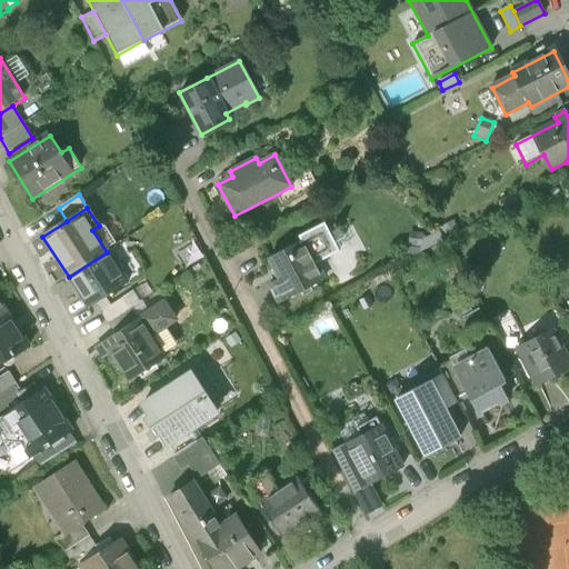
[(299,237),(301,242),(303,241),(316,265),(339,251),(331,236),(325,223),(299,237)]
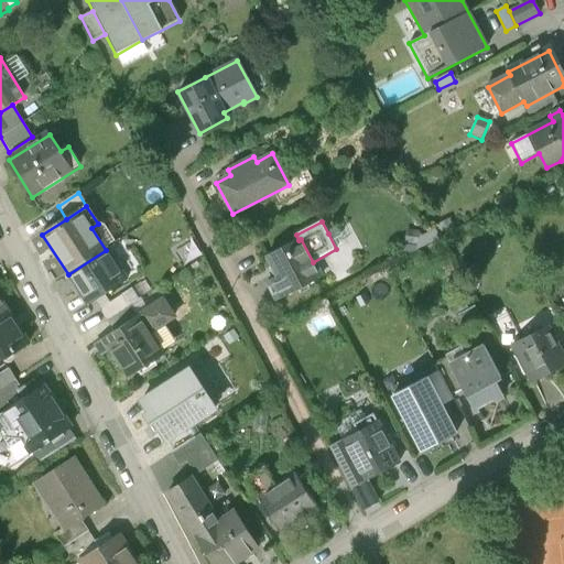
[(338,228),(328,234),(336,249),(346,245),(338,228)]
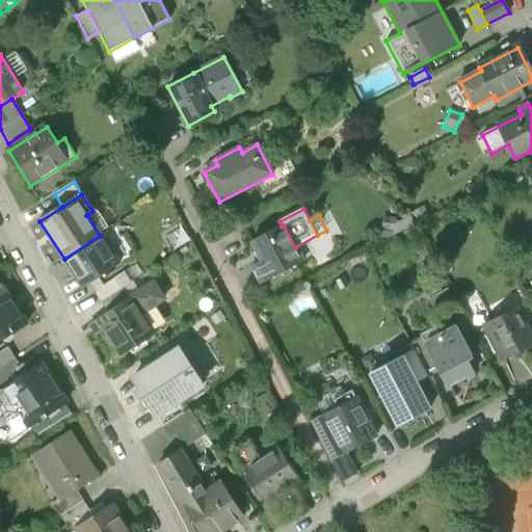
[(253,266),(261,284),(302,262),(295,247),(284,225),(282,227),(253,241),(262,261),(253,266)]
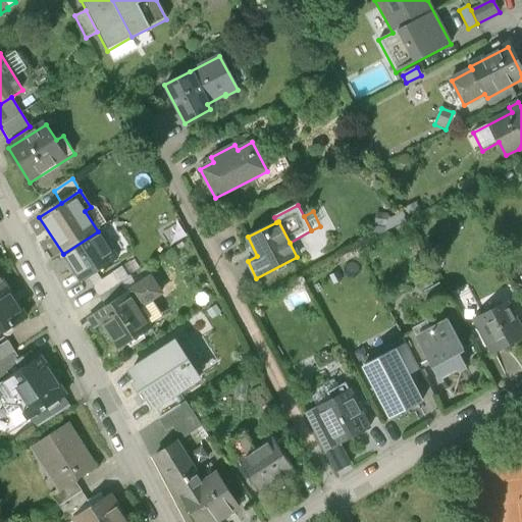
[(116,260),(98,231),(63,254),(82,282),(116,260)]
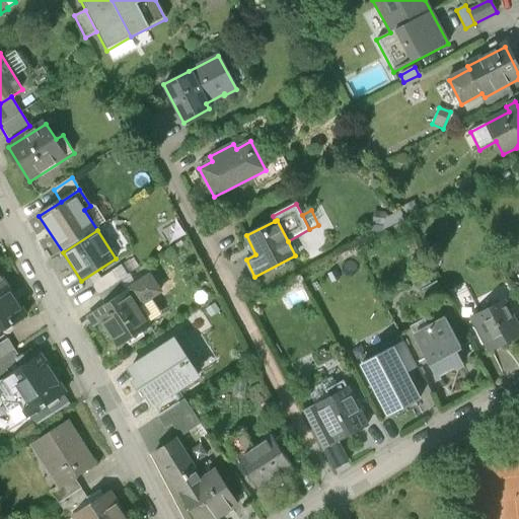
[(125,293),(112,273),(91,287),(104,306),(125,293)]
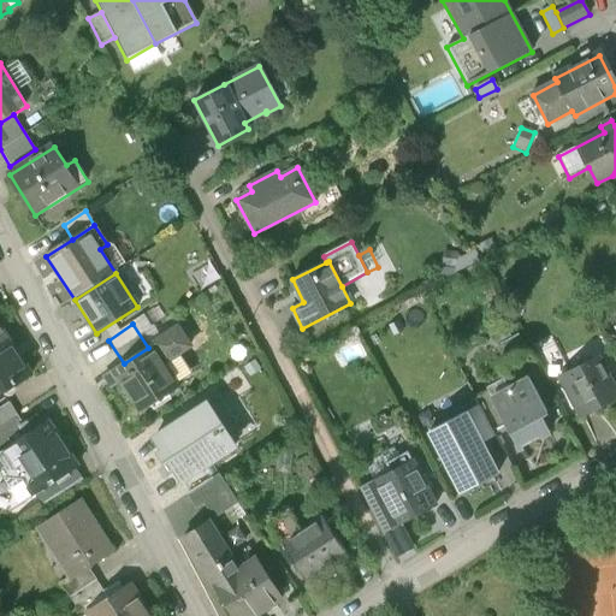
[(0,347),(10,341),(0,325),(0,347)]
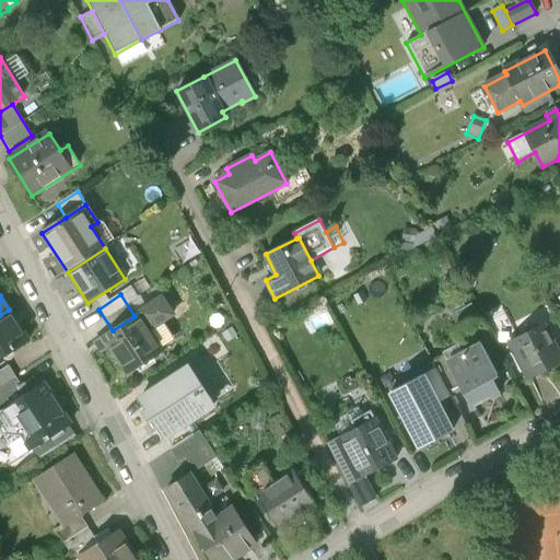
[(161,299),(137,315),(148,333),(173,317),(161,299)]
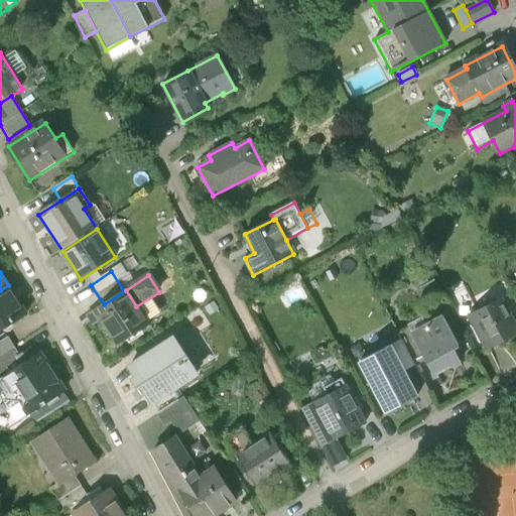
[(433,281),(419,288),(425,299),(439,292),(433,281)]
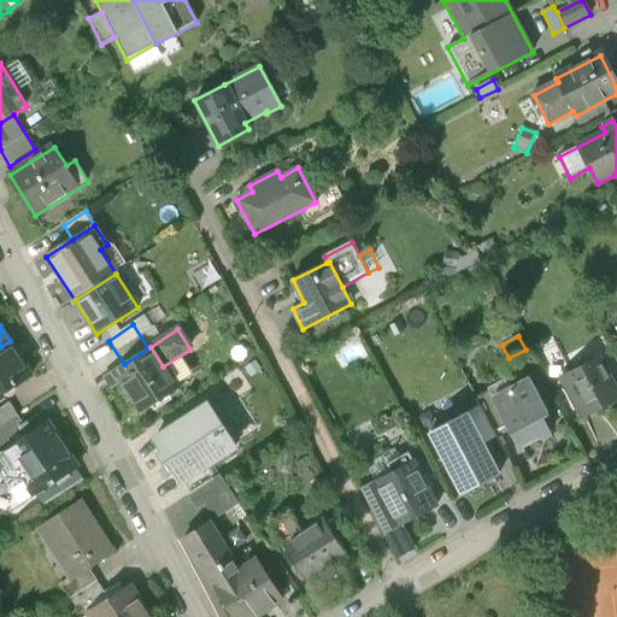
[(0,397),(33,376),(10,341),(0,347),(0,397)]
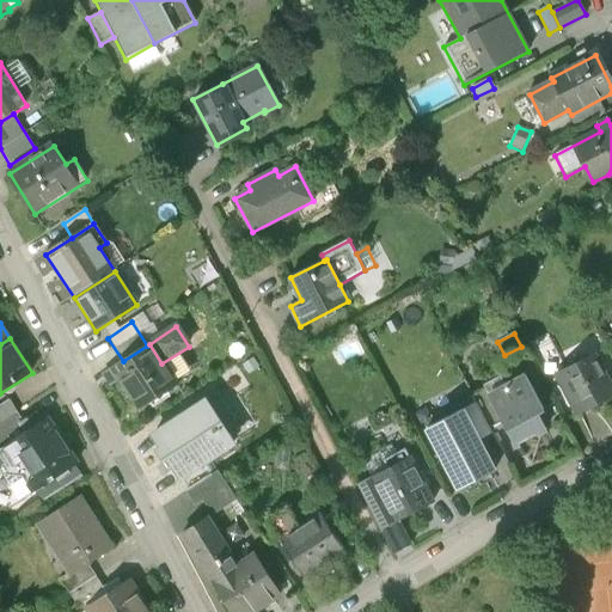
[(111,368),(140,411),(177,387),(161,363),(150,344),(147,346),(123,361),(111,368)]
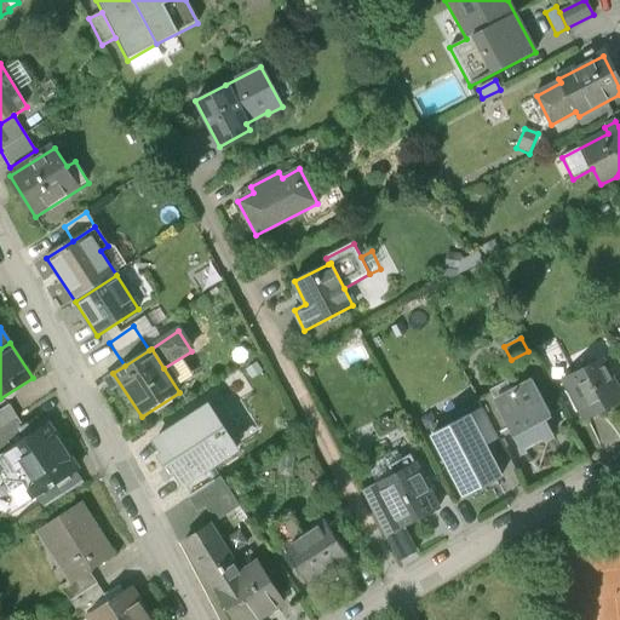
[(619,396),(601,361),(563,380),(585,422),(619,401),(619,396)]
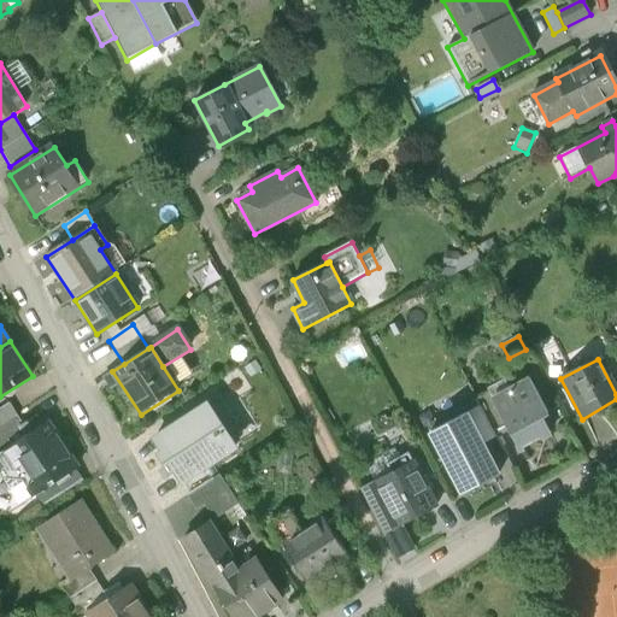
[(492,399),(492,400),(509,432),(519,450),(551,434),(541,416),(548,412),(530,378),(492,399)]
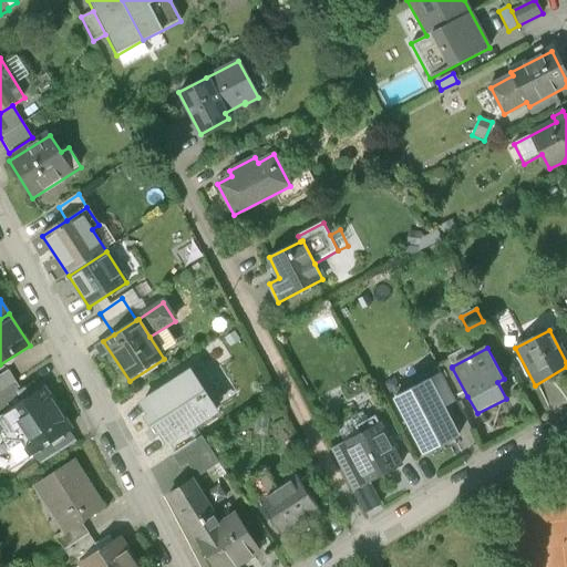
[(452,368),(452,367),(450,361),(437,368),(456,402),(467,397),(452,368)]
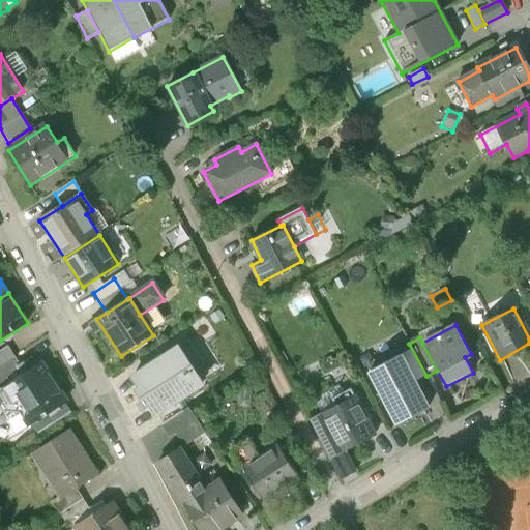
[(149,404),(155,414),(202,384),(194,371),(199,367),(200,360),(187,342),(159,360),(162,363),(153,370),(150,365),(133,378),(139,388),(136,391),(145,406),(149,404)]
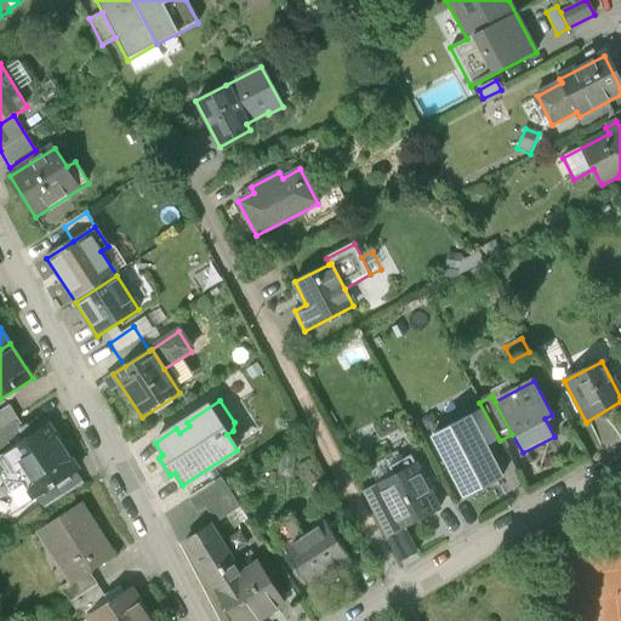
[(0,429),(18,419),(11,406),(0,412),(0,429)]
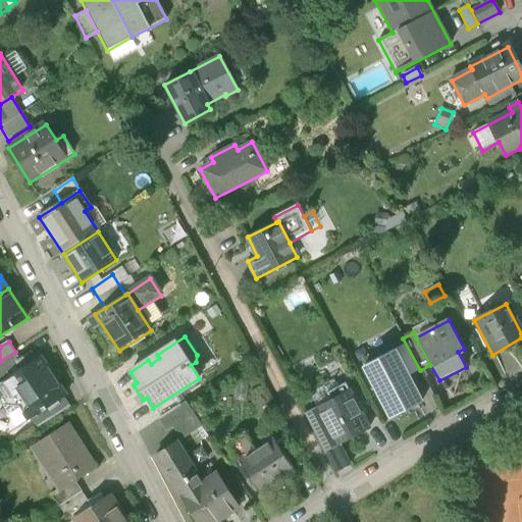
[(406,344),(395,350),(408,375),(419,369),(406,344)]
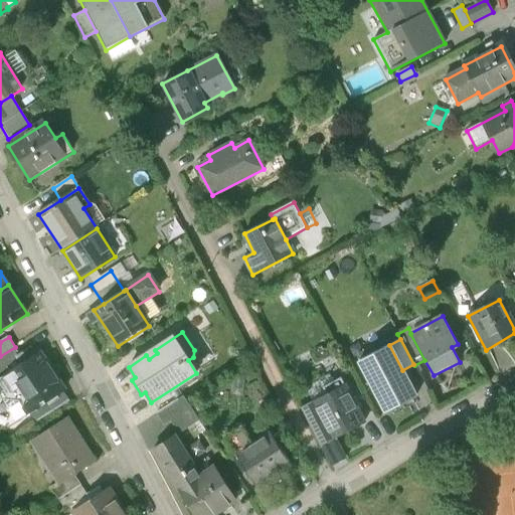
[(389,345),(358,361),(385,412),(416,396),(402,370),(389,345)]
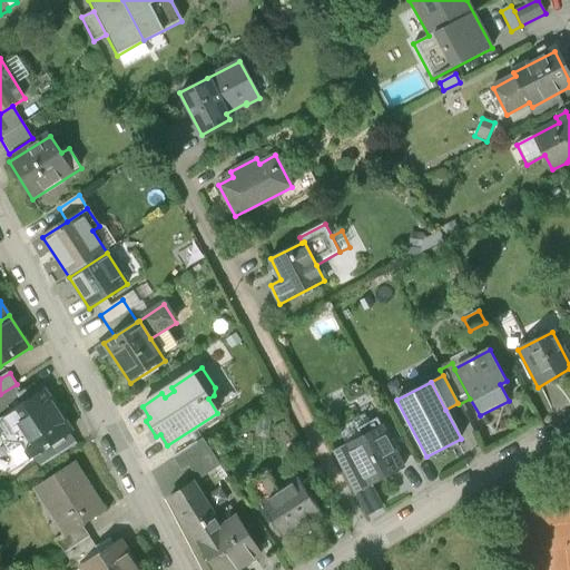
[(0,394),(0,409),(5,416),(40,394),(36,387),(26,394),(19,383),(17,384),(0,394)]
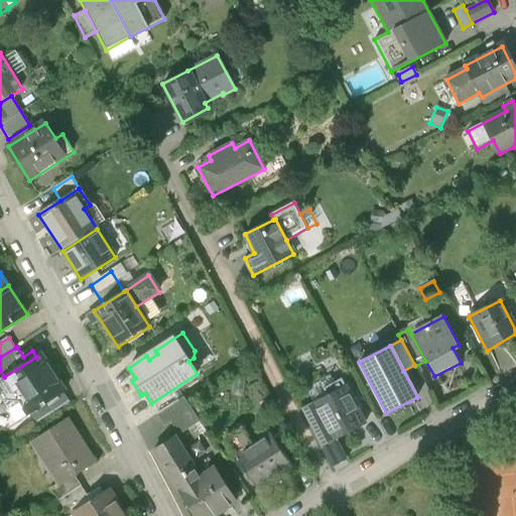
[(30,413),(48,402),(47,401),(65,391),(67,390),(43,353),(36,357),(4,377),(0,379),(0,392),(17,421),(30,413)]
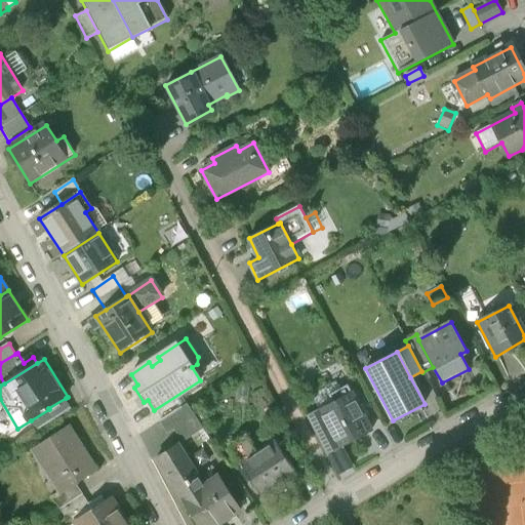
[(327,393),(313,400),(319,411),(338,448),(340,447),(370,432),(347,387),(329,396),(327,393)]
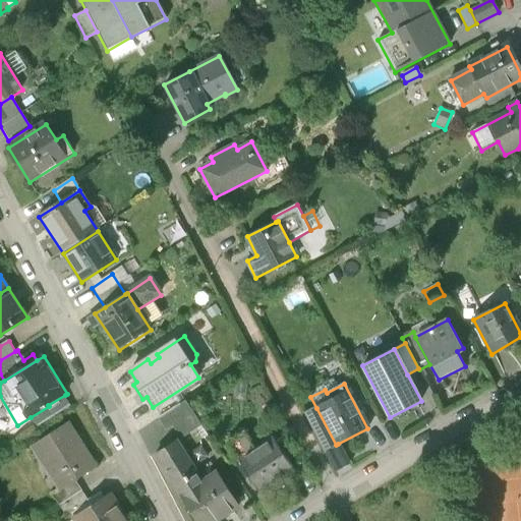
[(31,417),(37,427),(71,406),(65,395),(48,405),(49,406),(31,417)]
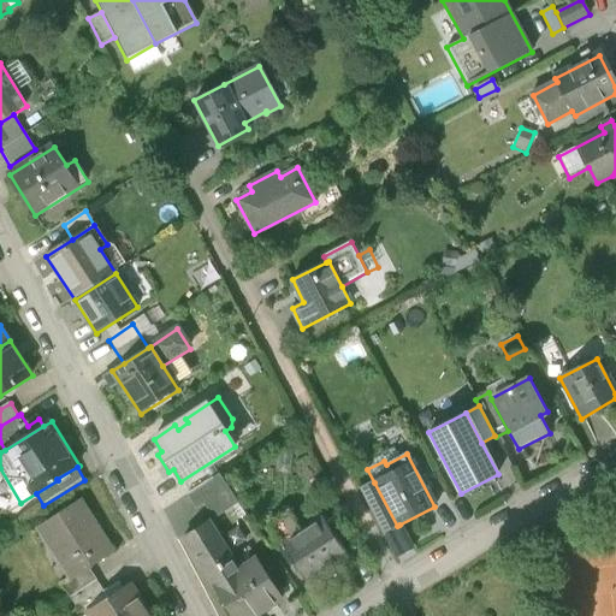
[(218,477),(189,496),(197,510),(203,507),(213,521),(237,504),(218,477)]
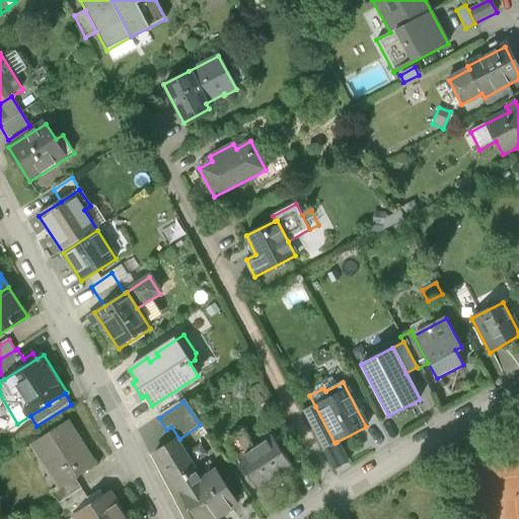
[(315,406),(303,413),(335,474),(350,466),(337,442),(335,443),(315,406)]
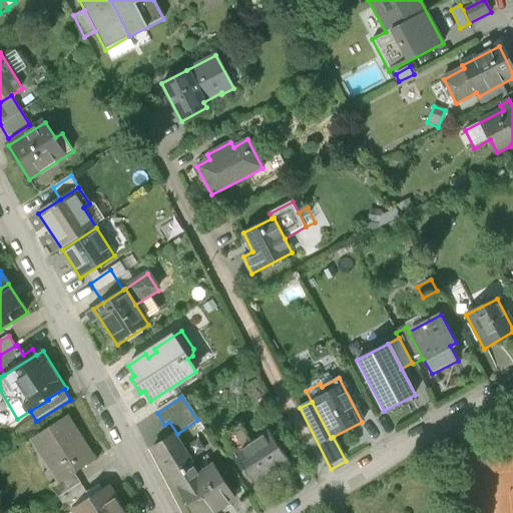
[(53,471),(60,481),(61,483),(75,474),(96,461),(67,416),(33,438),(43,455),(48,451),(59,468),(53,471)]
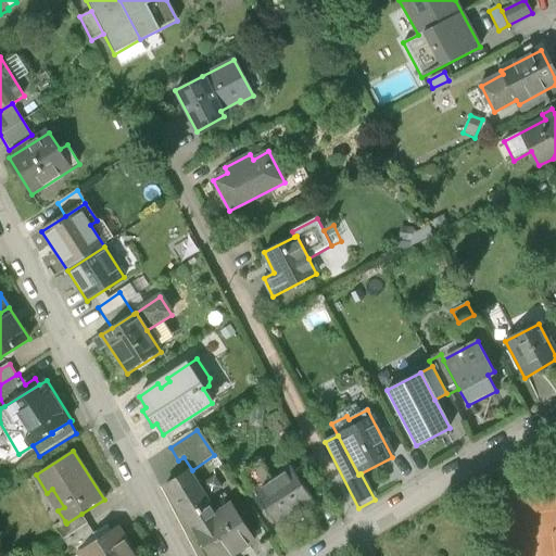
[(253,493),(273,480),(261,463),(256,466),(252,466),(248,469),(248,472),(242,476),(253,493)]
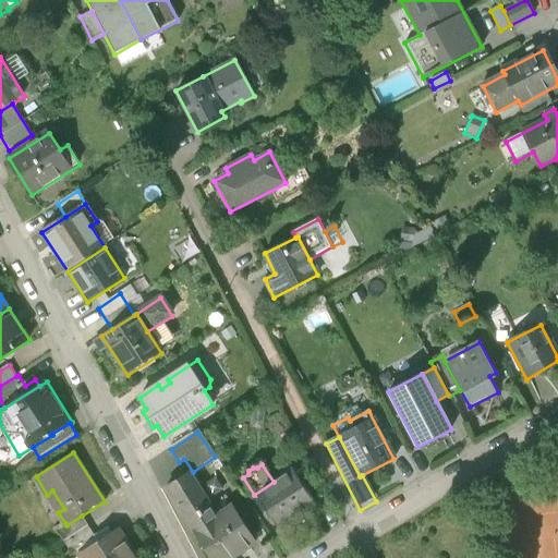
[(314,506),(291,471),(274,482),(254,495),(277,530),(314,506)]
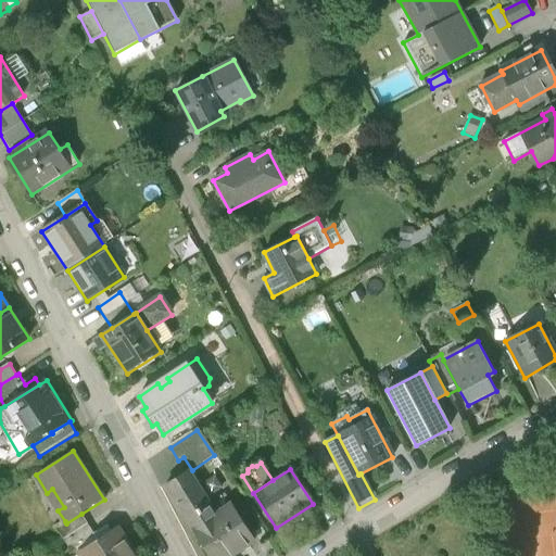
[(187,472),(165,487),(193,530),(214,516),(187,472)]
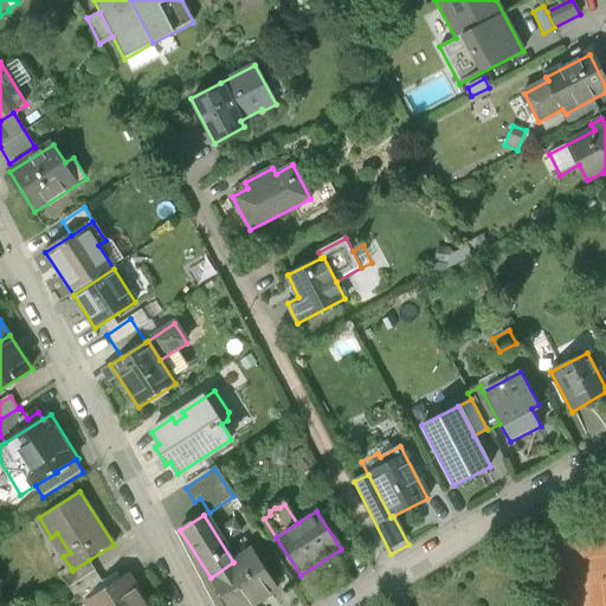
[(252,550),(233,562),(211,578),(210,579),(226,605),(251,605),(277,590),(252,550)]
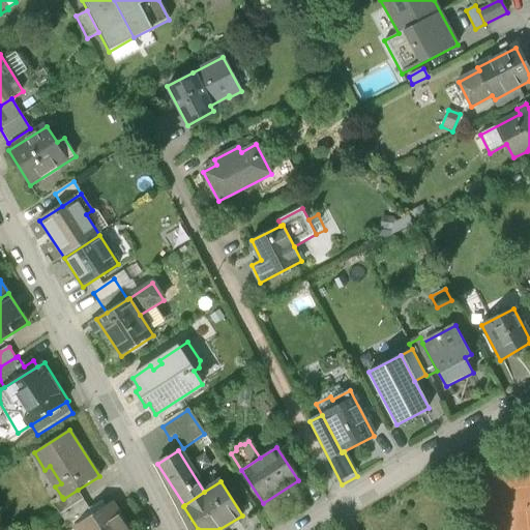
[(54,503),(62,516),(86,500),(78,490),(63,499),(62,497),(54,503)]
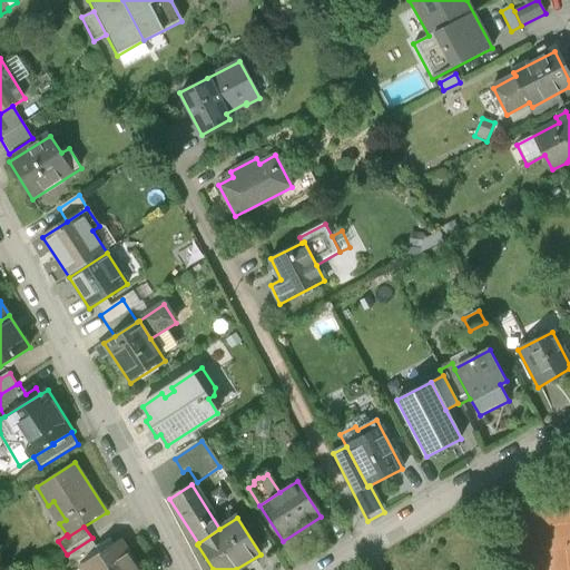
[(67,554),(75,567),(80,562),(99,550),(92,538),(67,554)]
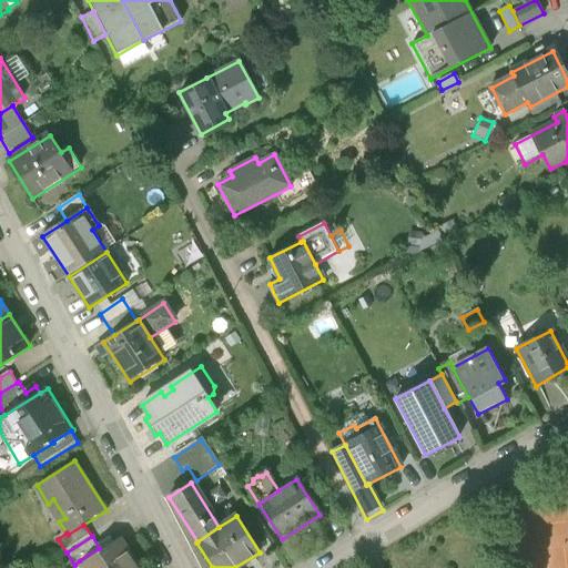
[(140,567),(122,539),(102,553),(82,565),(84,567),(140,567)]
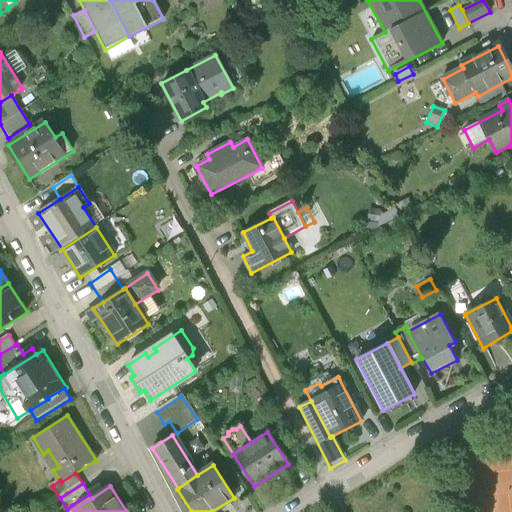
[(92,498),(89,494),(72,505),(74,509),(92,498)]
